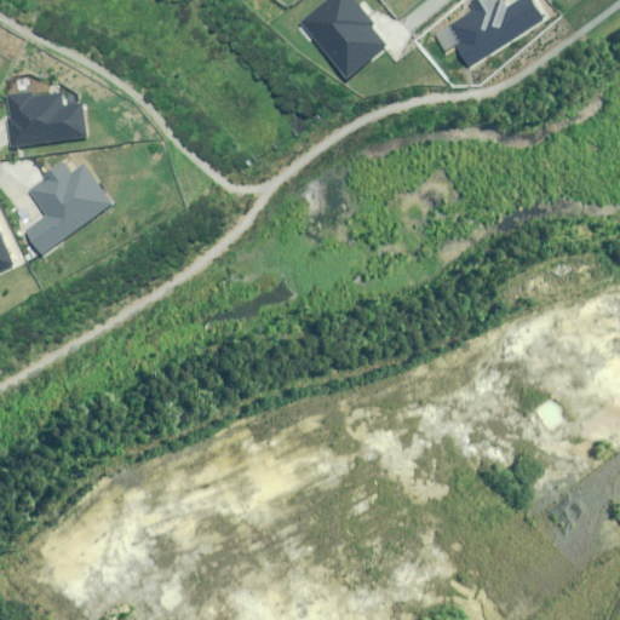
[(345,0),(327,0),(296,27),(345,84),(384,51),(368,32),(371,29),(345,0)]
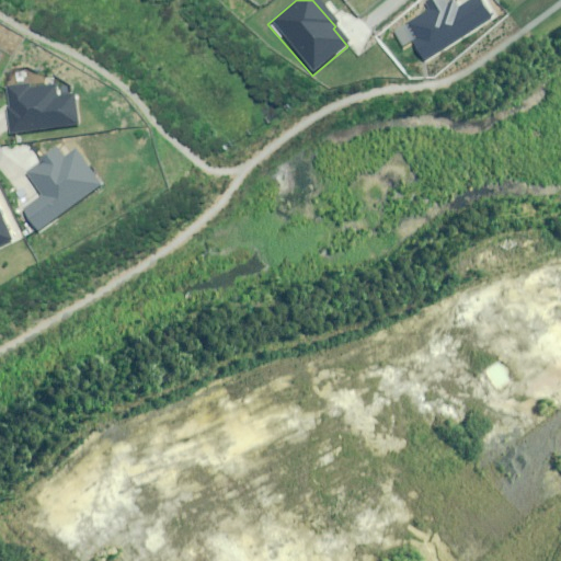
[(403,46),(418,67),(489,19),(476,0),(472,0),(453,13),(443,0),(422,0),(418,3),(423,12),(401,27),(411,42),(403,46)]
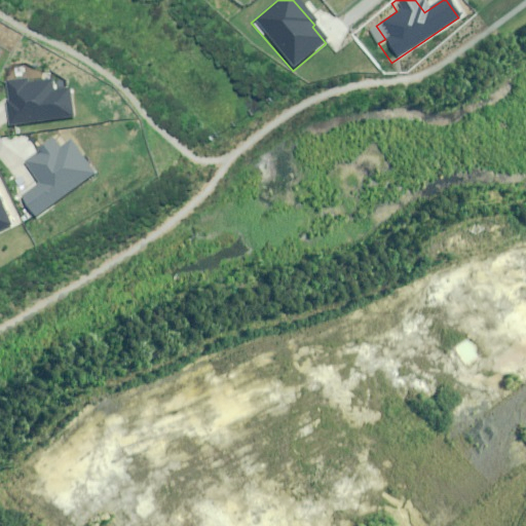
[(5,102),(8,124),(73,116),(70,88),(53,90),(51,80),(27,83),(27,78),(5,81),(8,101),(5,102)]
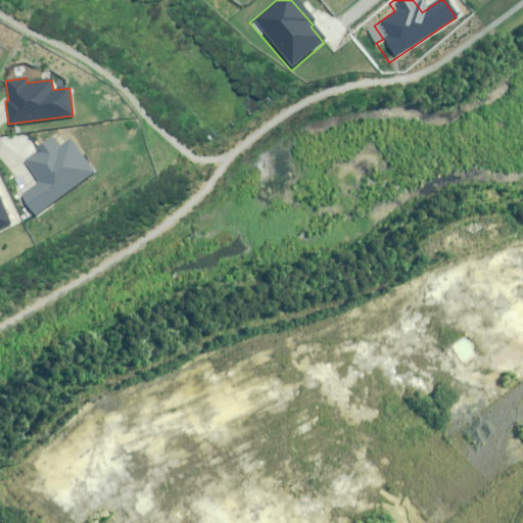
[(18,194),(33,214),(93,171),(70,139),(58,147),(51,137),(21,157),(38,180),(18,194)]
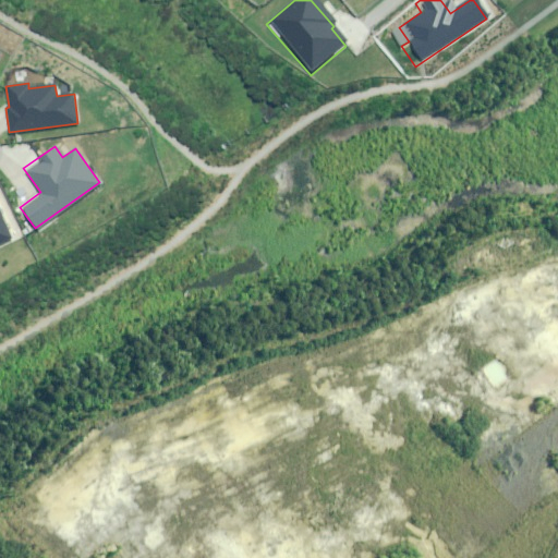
[(0,249),(13,243),(0,215),(0,249)]
